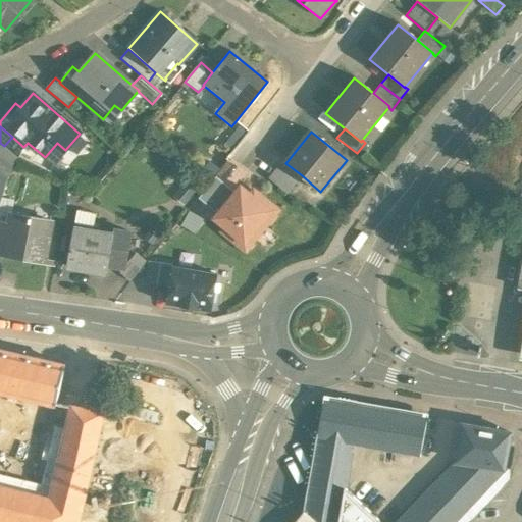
[(286,162),(283,159),(269,176),(288,192),(302,175),(285,163),(286,162)]
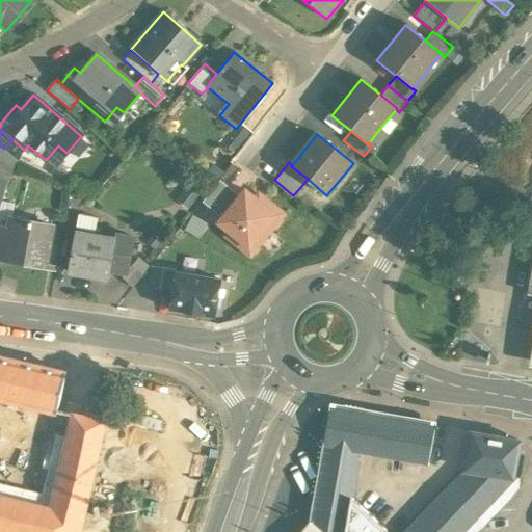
[(219,181),(202,203),(221,218),(239,196),(219,181)]
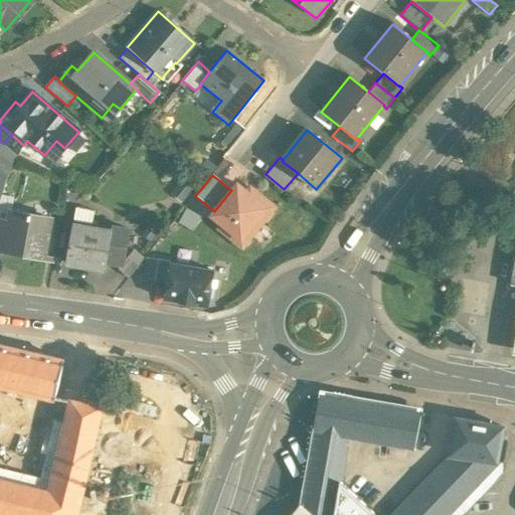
[(214,211),(210,216),(240,240),(267,208),(236,184),(231,190),(214,211)]
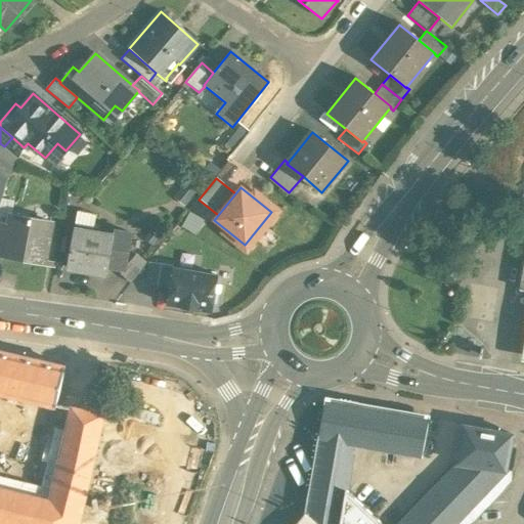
[(271,212),(245,245),(249,248),(275,216),(271,212)]
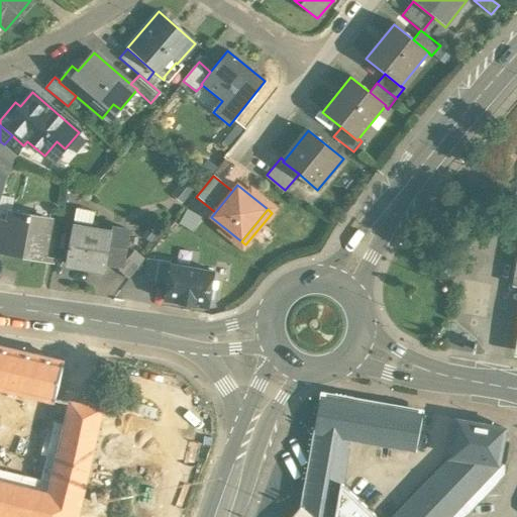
[(49,219),(12,212),(10,222),(4,252),(42,260),(49,219)]
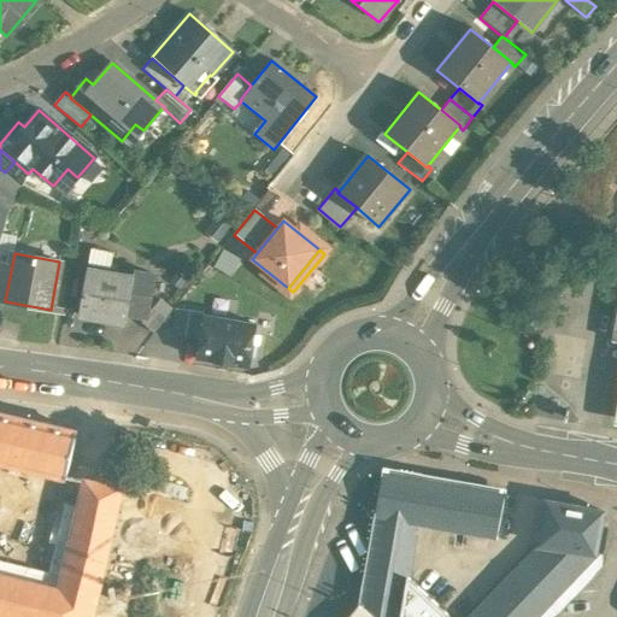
[(12,265),(0,262),(0,300),(5,301),(12,265)]
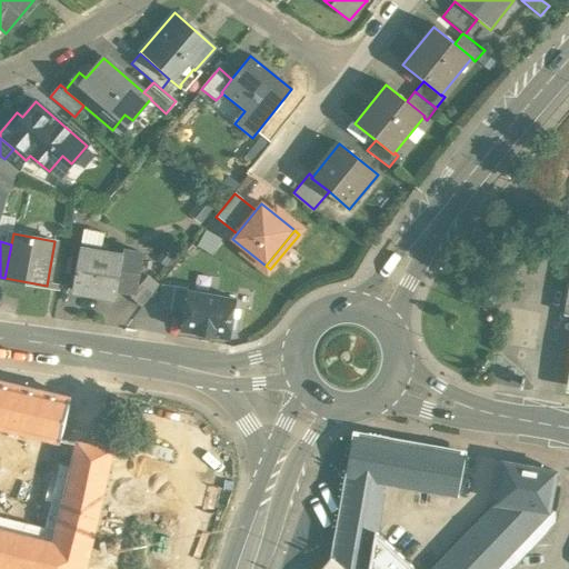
[(121,256),(79,248),(71,290),(73,291),(73,290),(93,293),(93,295),(115,298),(117,289),(122,256),(121,256)]
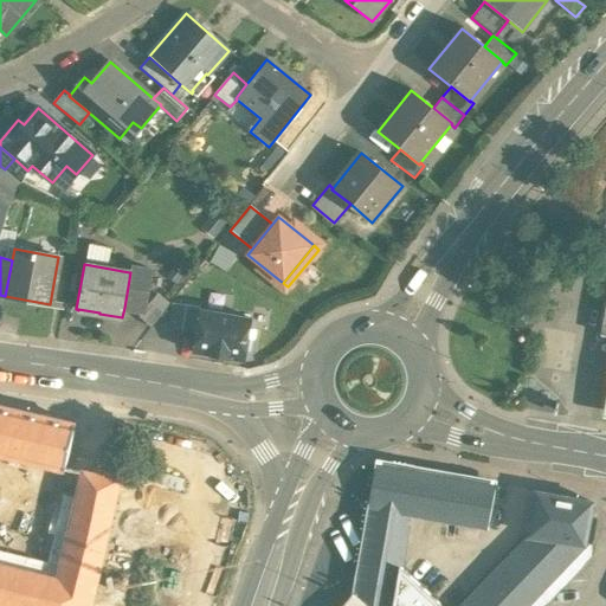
[(153,271),(130,266),(129,272),(130,272),(124,308),(143,311),(147,307),(153,271)]
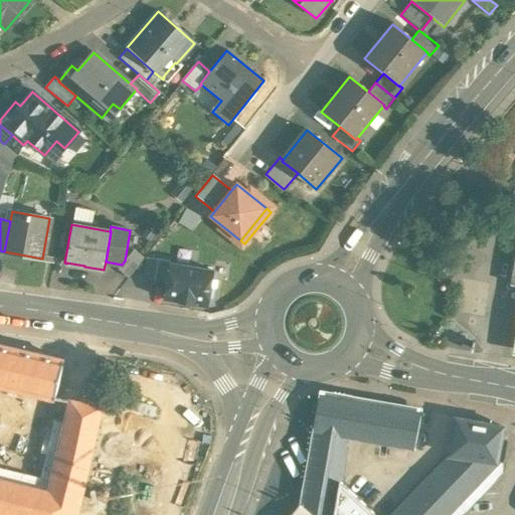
[(122,265),(118,270),(128,278),(143,260),(133,251),(125,261),(122,265)]
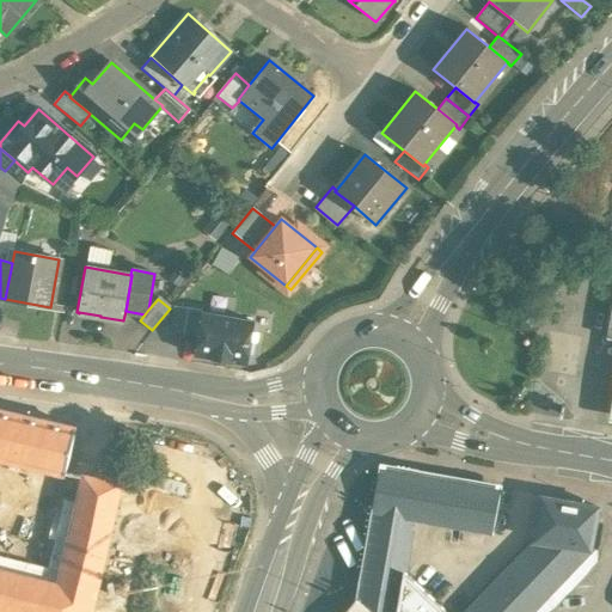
[(201,311),(173,306),(169,332),(197,337),(201,313),(201,311)]
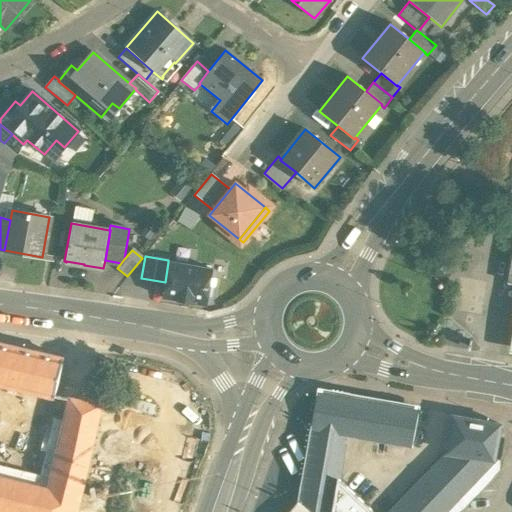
[(212,270),(168,262),(165,282),(162,298),(206,305),(212,270)]
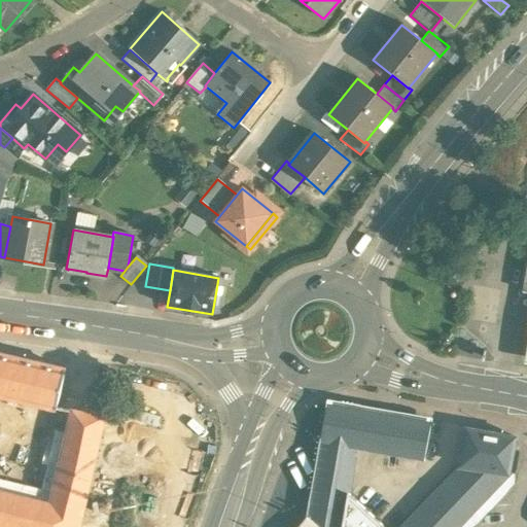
[(65,370),(0,354),(0,395),(14,399),(11,415),(34,420),(38,405),(56,409),(57,407),(65,370)]
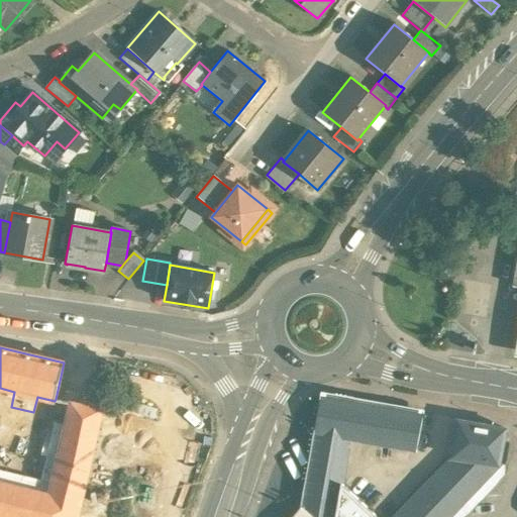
[(422,414),(320,396),(315,432),(350,439),(350,440),(415,451),(422,414)]
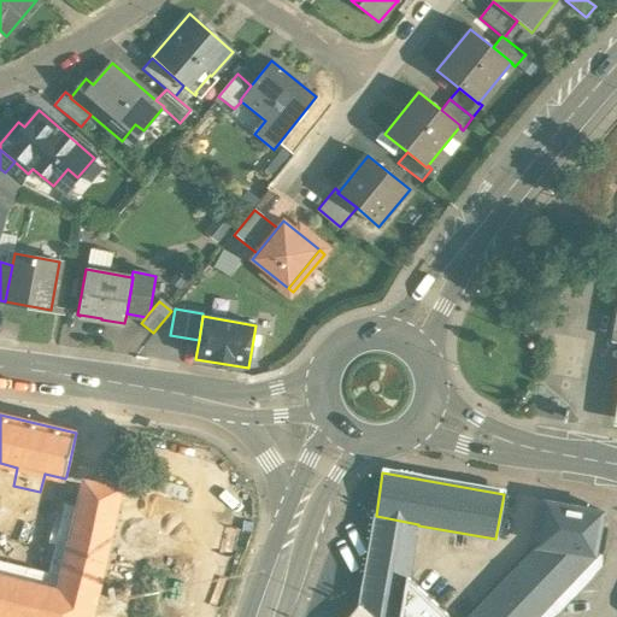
[(119,489),(83,481),(58,589),(94,598),(119,489)]
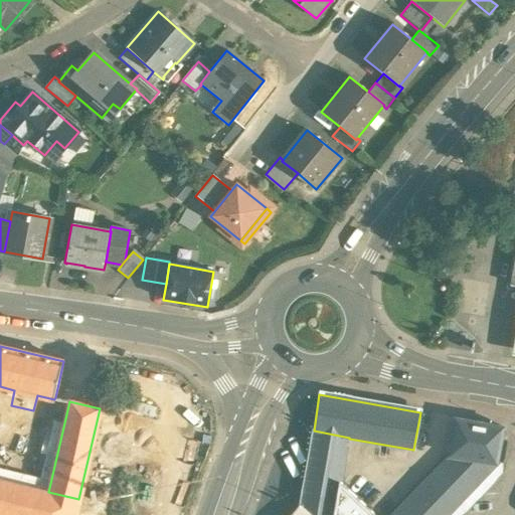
[(503,427),(456,418),(449,456),(495,463),(496,462),(503,427)]
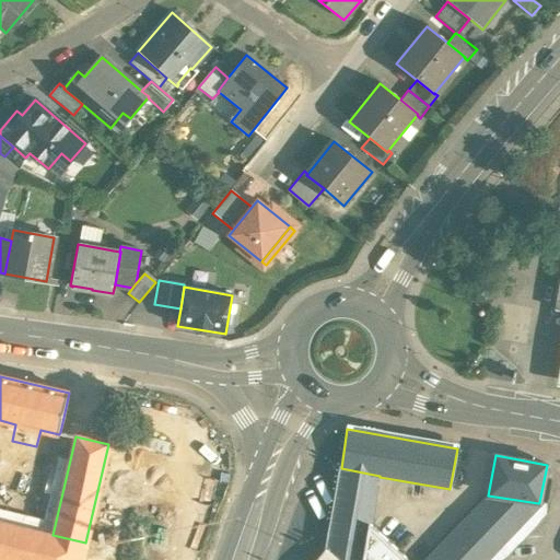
[(380,476),(341,468),(326,549),(324,559),(363,559),(371,524),(380,477),(380,476)]
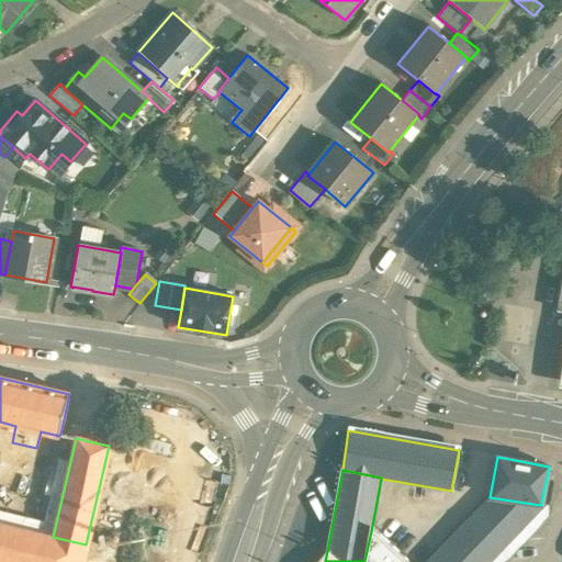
[(502,561),(546,516),(544,515),(547,505),(541,504),(540,505),(490,497),(427,561),(502,561)]
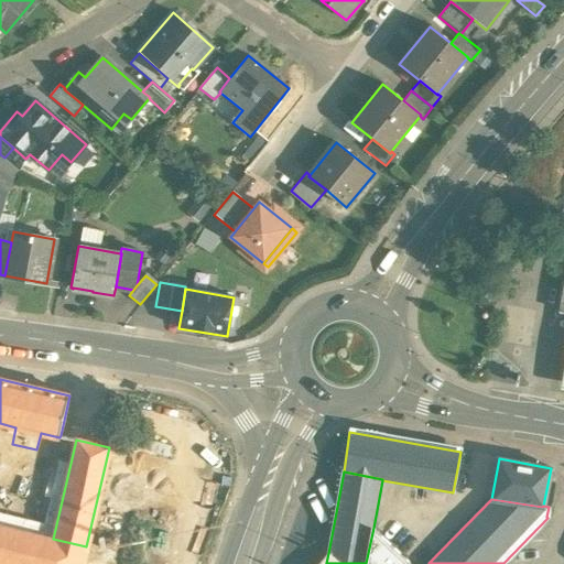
[(53,539),(0,525),(0,563),(82,563),(86,546),(53,539)]
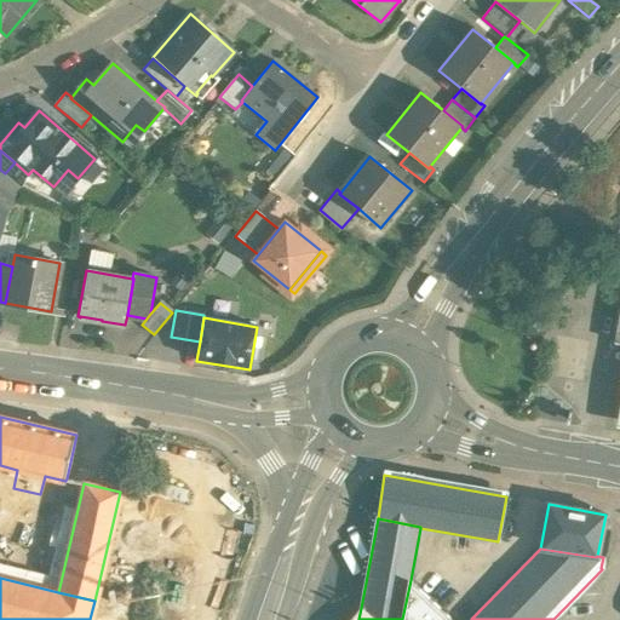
[(454,619),(411,580),(402,619),(454,619)]
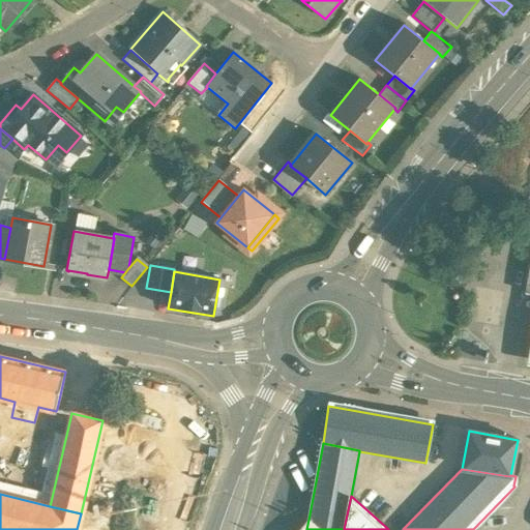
[(307,520),(298,529),(306,529),(308,520),(307,520)]
